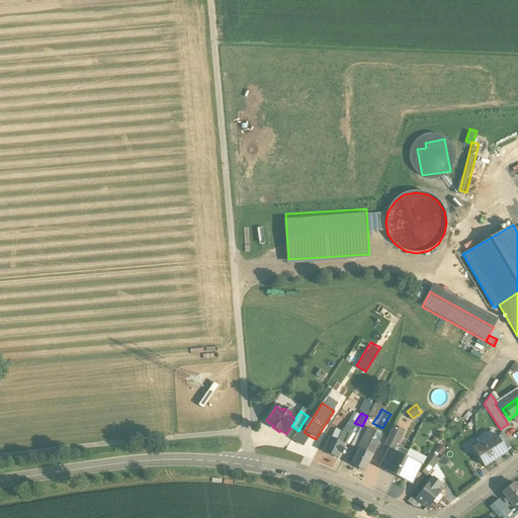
[(362,426),(354,423),(352,428),(353,428),(358,432),(362,426)]
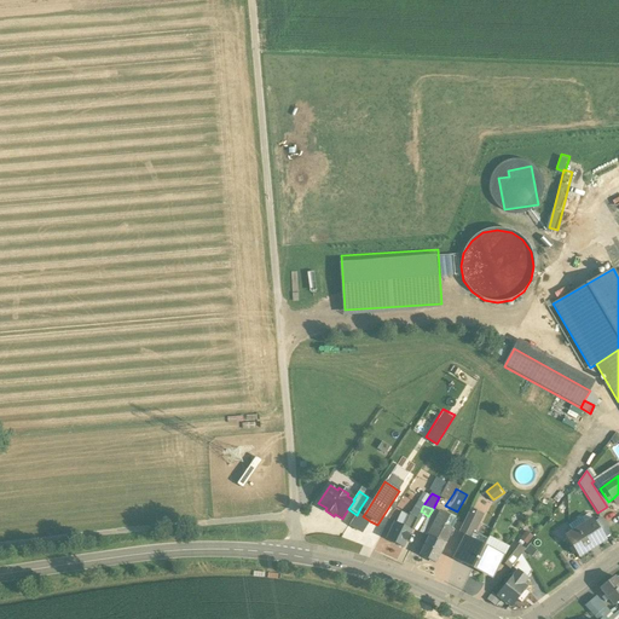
[(360,508),(357,515),(350,526),(362,534),(370,521),(363,516),(366,512),(360,508)]
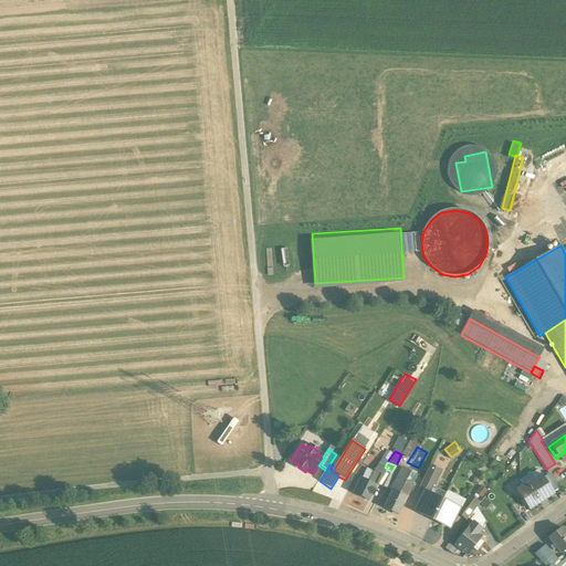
[(385,468),(379,464),(374,472),(381,475),(386,468),(385,468)]
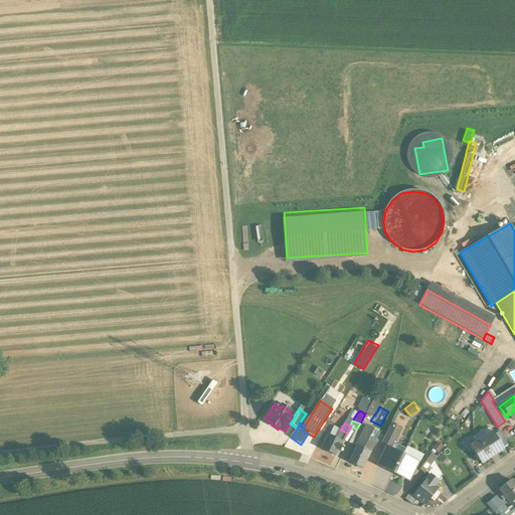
[(390,424),(382,443),(391,448),(400,430),(390,424)]
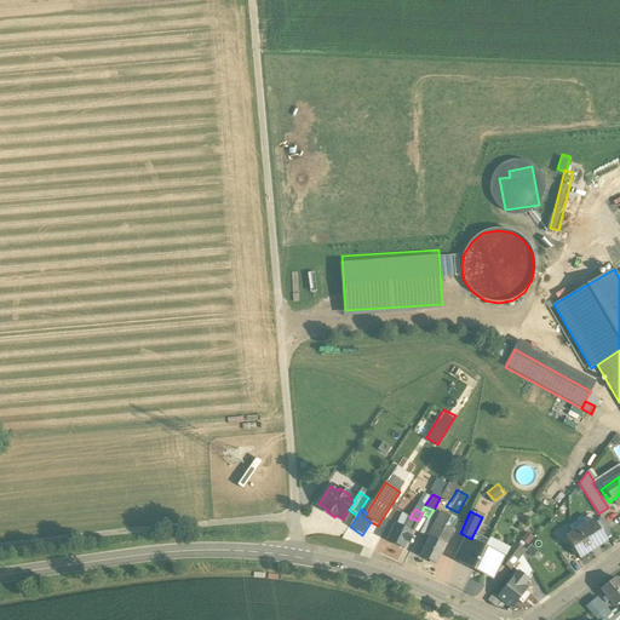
[(423,512),(418,521),(413,530),(419,534),(429,517),(423,512)]
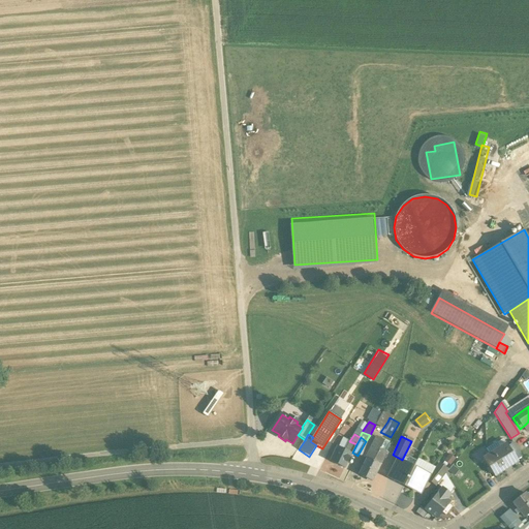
[(345,450),(338,447),(330,461),(344,468),(352,453),(356,444),(349,441),(345,450)]
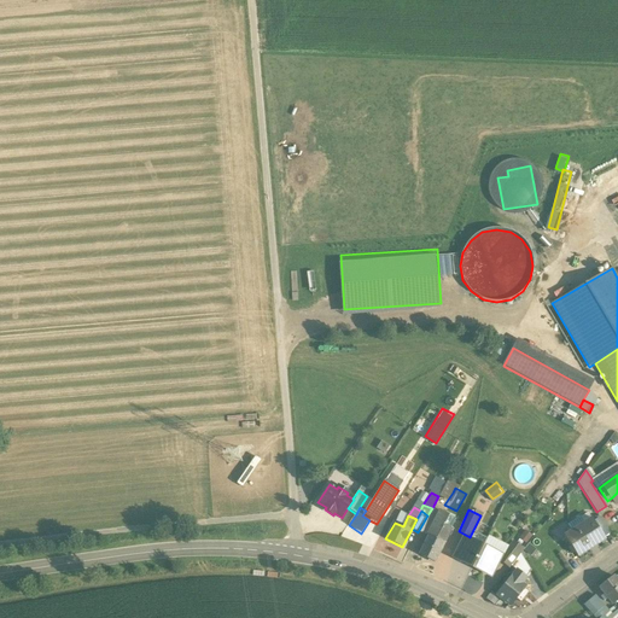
[(444,516),(439,525),(442,528),(449,531),(455,520),(444,516)]
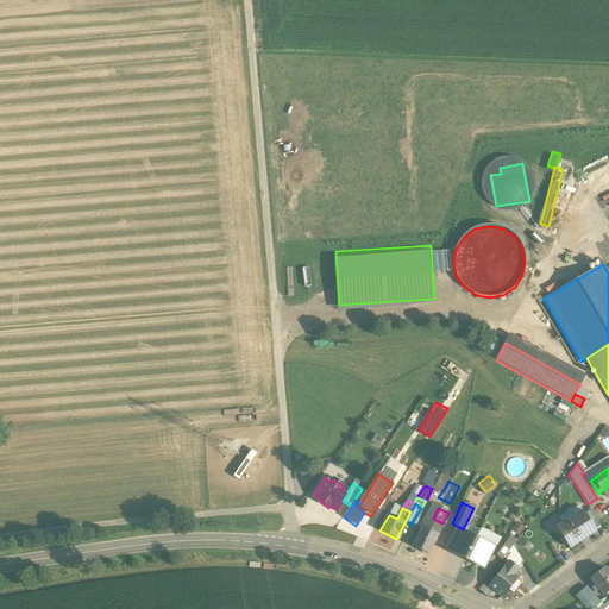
[(583,512),(557,528),(569,548),(596,532),(583,512)]
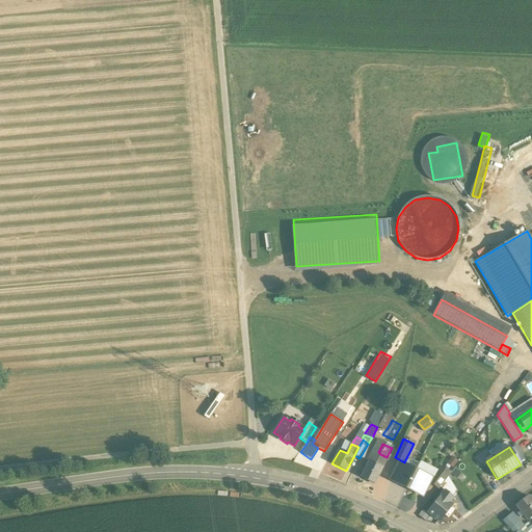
[(375,464),(369,461),(361,478),(373,484),(382,468),(381,468),(387,457),(380,454),(375,464)]
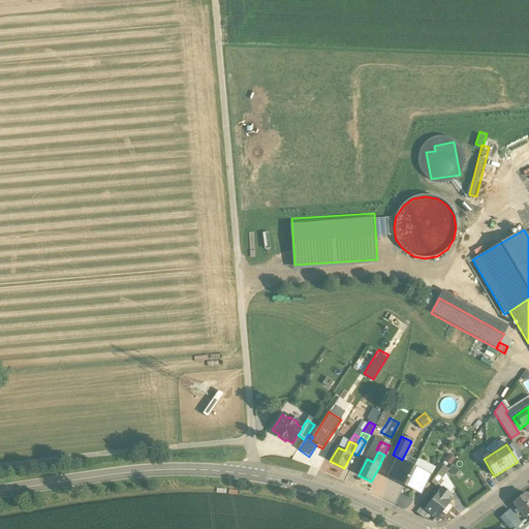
[(406,464),(397,460),(389,477),(404,486),(412,470),(405,467),(406,464)]
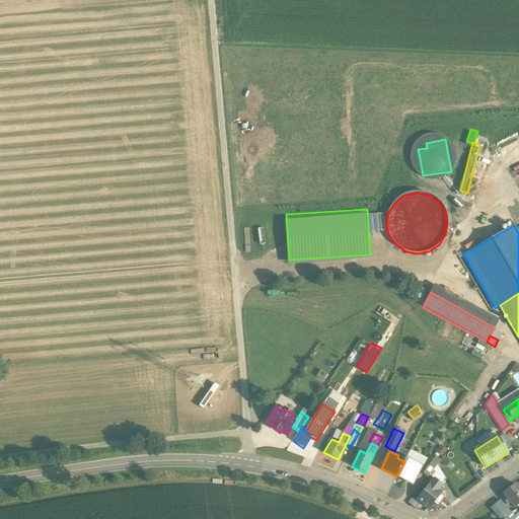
[(441,459),(447,463),(452,457),(446,453),(441,459)]
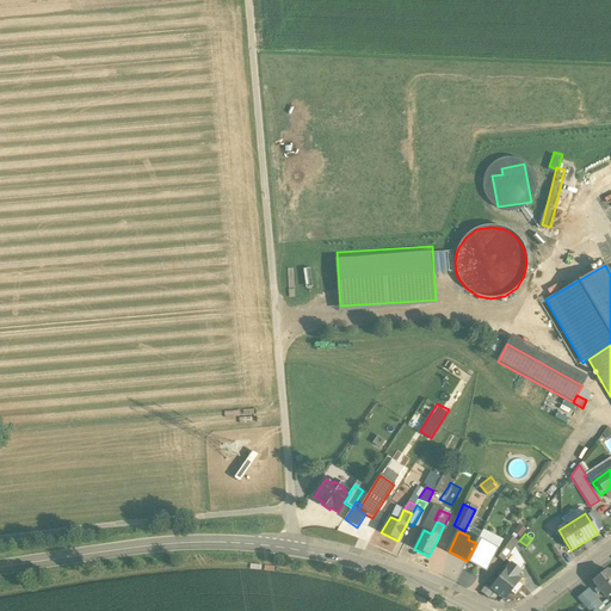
[(507,537),(497,550),(499,553),(497,555),(504,561),(517,544),(507,537)]
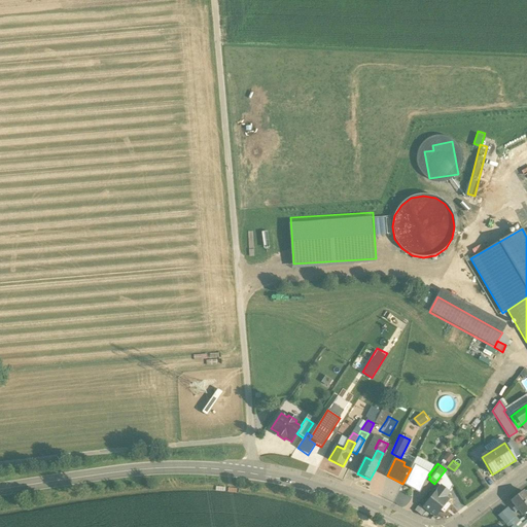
[(417,471),(411,468),(402,484),(418,491),(427,473),(419,469),(417,471)]
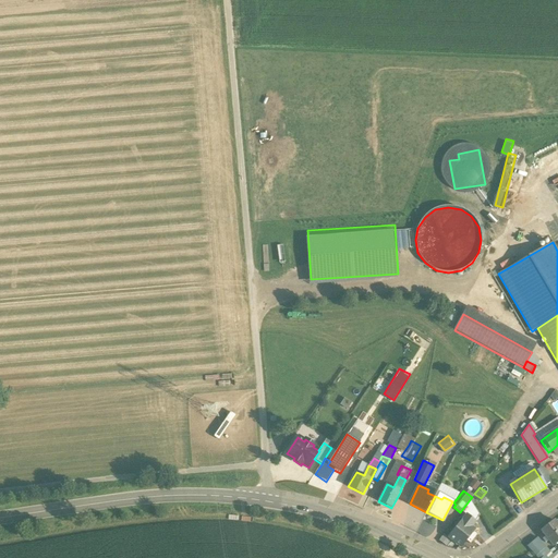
[(466,516),(449,537),(460,547),(465,541),(470,544),(477,535),(473,532),(474,531),(471,528),(475,522),(466,516)]
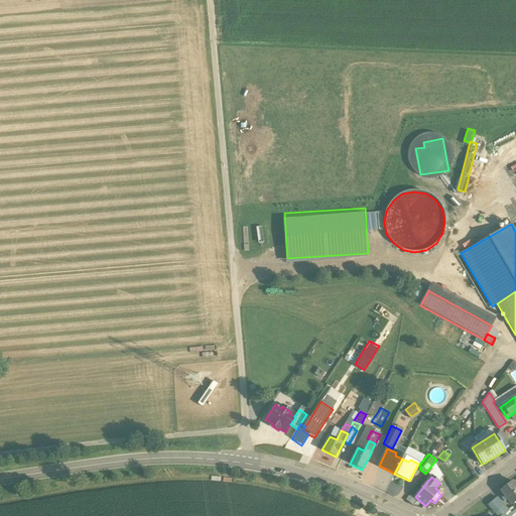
[(515,500),(515,486),(512,482),(500,491),(511,505),(515,500)]
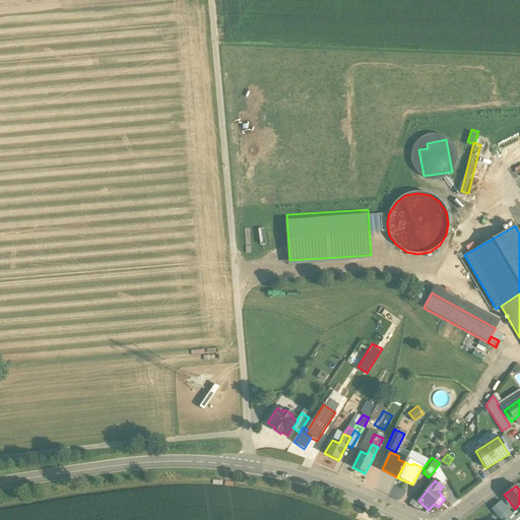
[(503,505),(494,513),(500,519),(508,510),(503,505)]
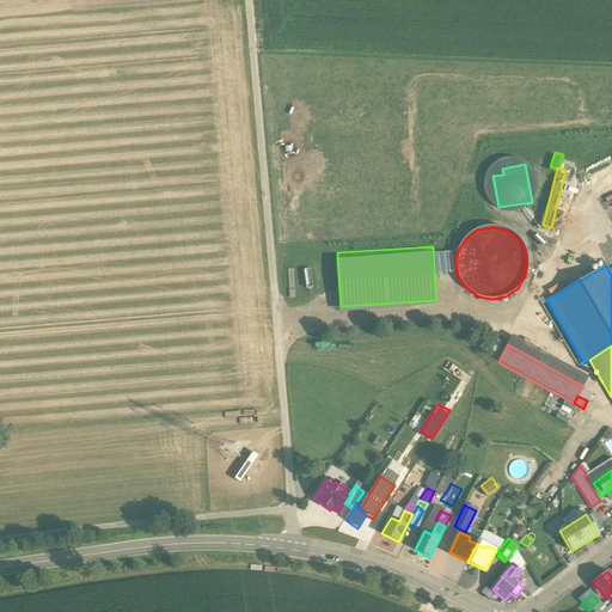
[(598,600),(588,611),(589,611),(593,611),(598,609),(601,605),(598,600)]
